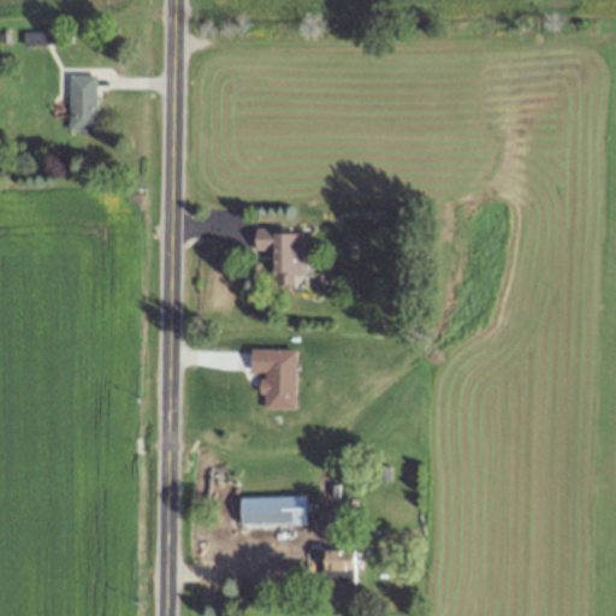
[(24,43),(52,43),(52,31),(24,31),(24,43)]
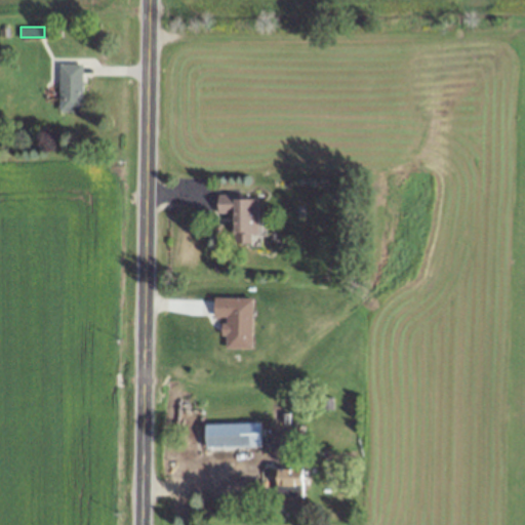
[(57,112),(82,112),(82,64),(57,64),(57,112)]
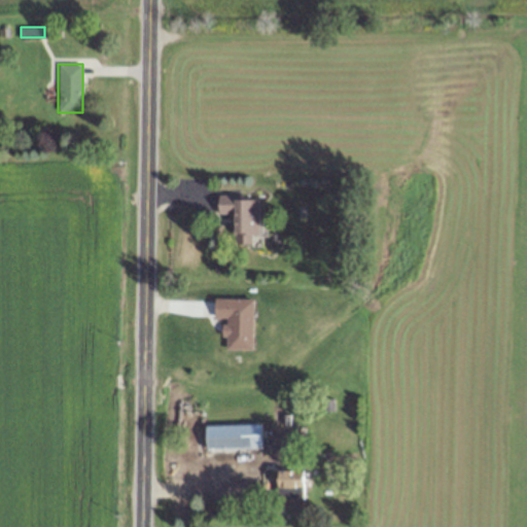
[(233,244),(257,245),(257,196),(218,196),(217,213),(234,214),(233,244)]
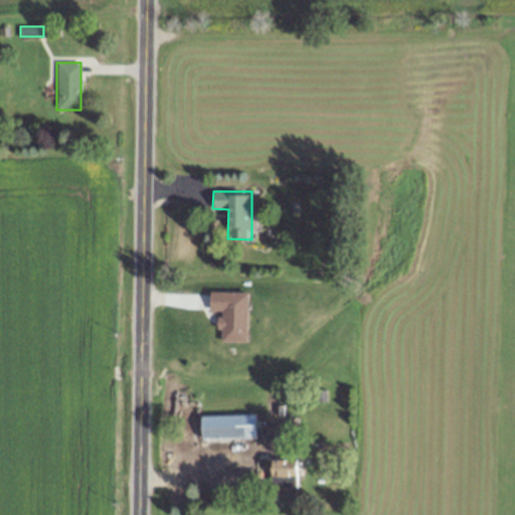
[(254,437),(254,414),(200,414),(200,437),(254,437)]
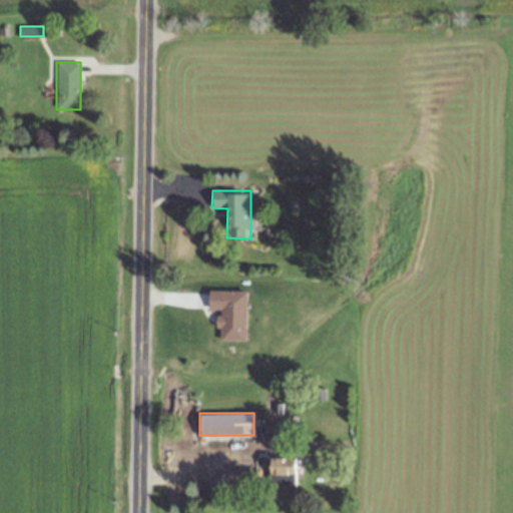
[(271,486),(295,486),(295,457),(271,457),(271,486)]
